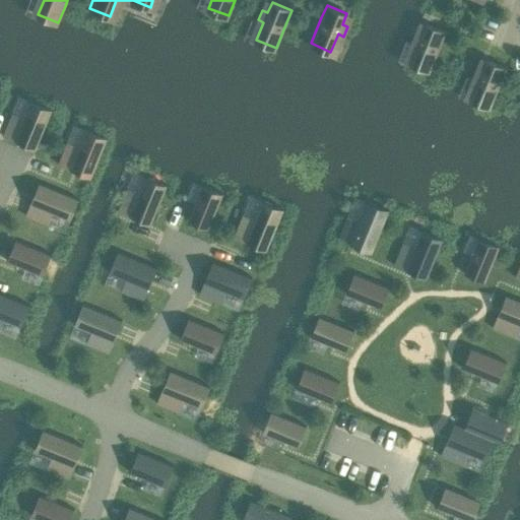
[(445,33),(425,24),(420,35),(415,31),(411,42),(416,45),(409,62),(429,70),(445,33)]
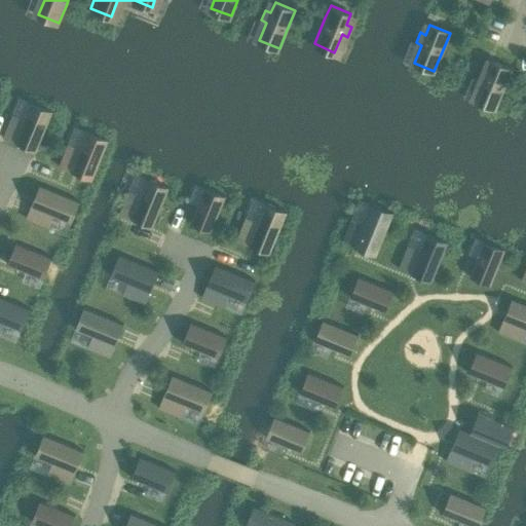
[(487,71),(482,69),(478,79),(483,81),(478,95),(476,99),(496,107),(498,102),(512,69),(492,61),(487,71)]
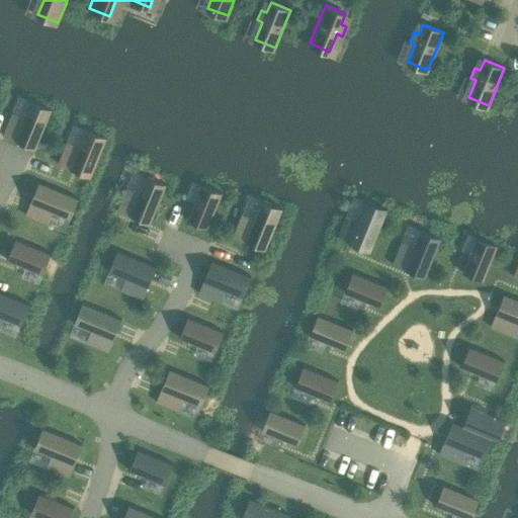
[(12,113),(3,134),(36,147),(52,110),(30,102),(24,117),(12,113)]
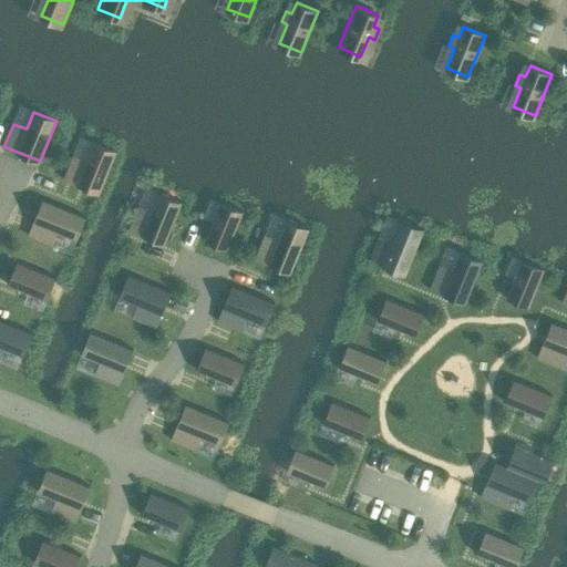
[(73,155),(64,177),(100,192),(116,152),(93,143),(86,160),(73,155)]
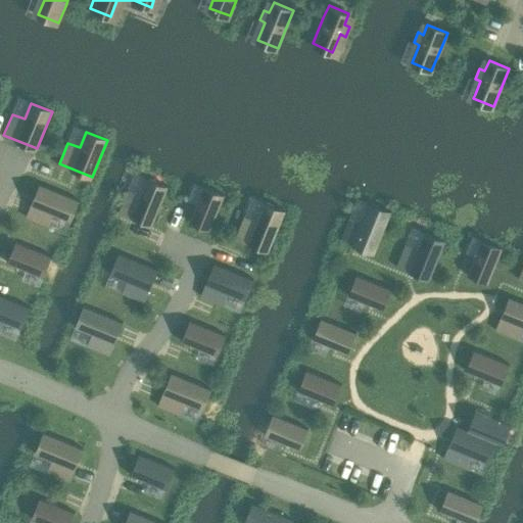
[(128,190),(119,210),(152,225),(168,188),(146,179),(140,195),(128,190)]
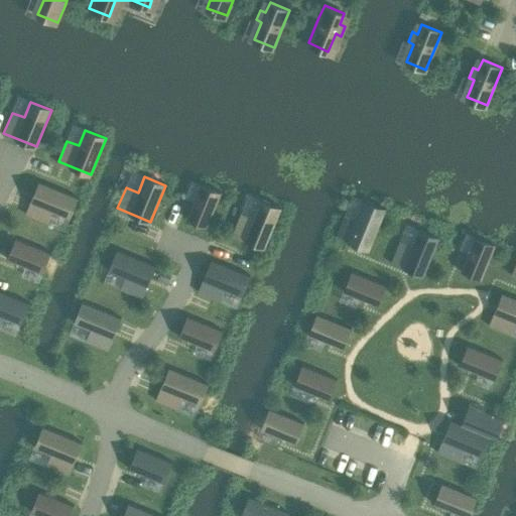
[(38,181),(25,214),(47,224),(52,212),(68,218),(77,197),(38,181)]
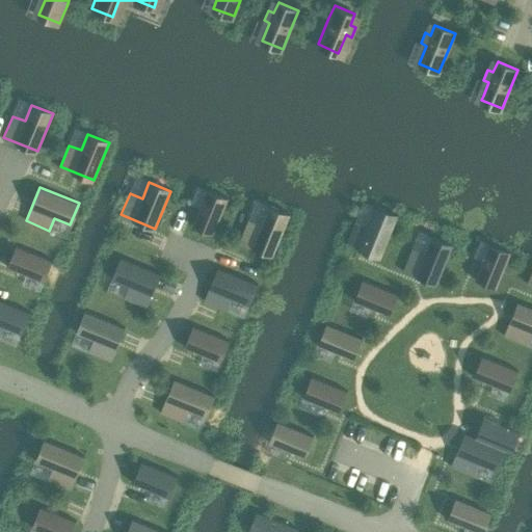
[(207,189),(192,225),(213,235),(229,198),(207,189)]
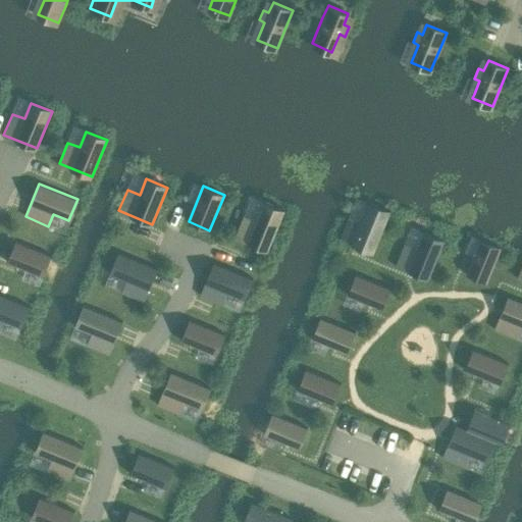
[(244,215),(235,237),(268,250),(284,211),(263,202),(256,220),(244,215)]
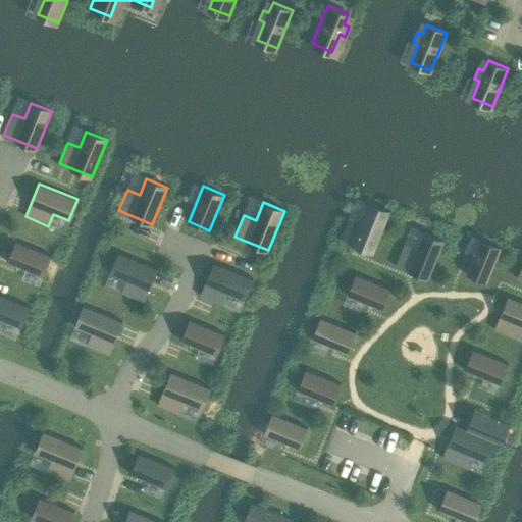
[(349,216),(340,239),(341,239),(341,237),(372,250),(371,252),(372,252),(387,214),(388,212),(389,210),(368,202),(367,204),(361,221),(350,216),(349,216)]
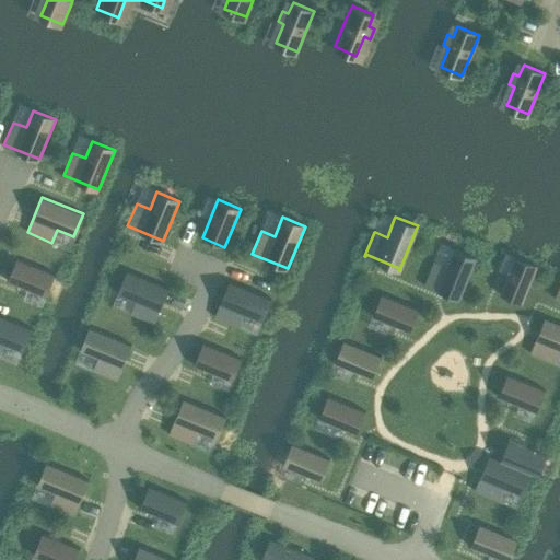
[(434,261),(424,286),(426,283),(458,298),(458,299),(459,300),(477,257),(454,248),(446,266),(434,261)]
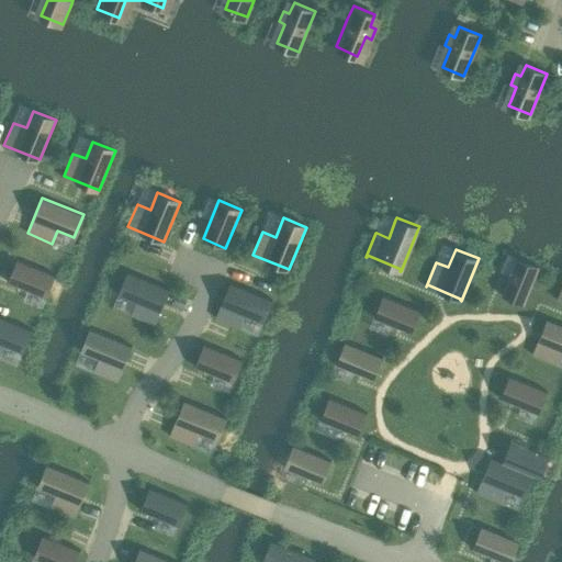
[(517,258),(502,295),(524,304),(539,268),(540,266),(538,266),(538,267),(517,258)]
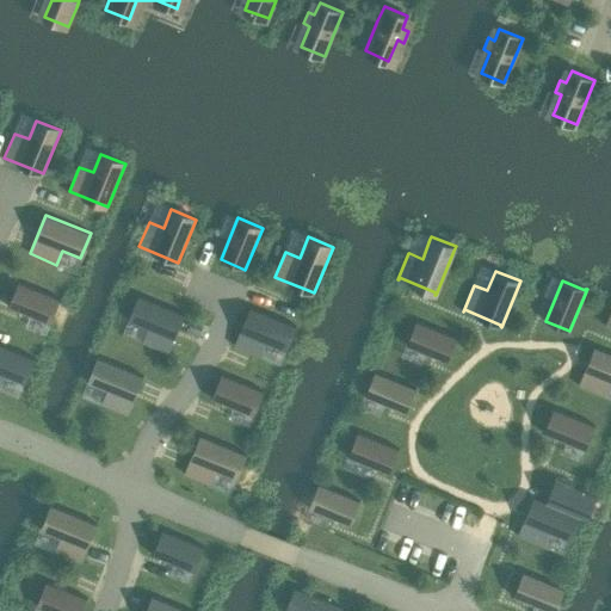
[(18,282),(8,307),(50,323),(60,298),(18,282)]
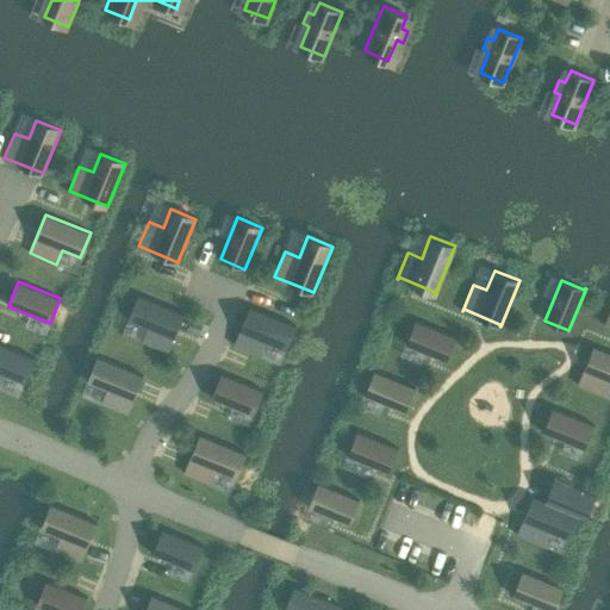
[(139,296),(130,321),(148,328),(142,342),(167,352),(182,313),(139,296)]
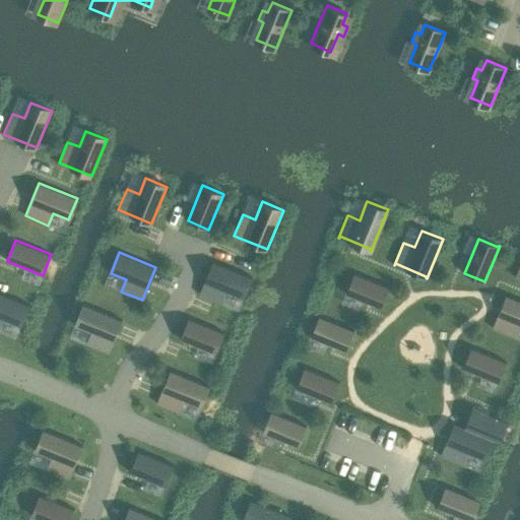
[(214,261),(200,295),(221,304),(226,291),(242,298),(251,276),(214,261)]
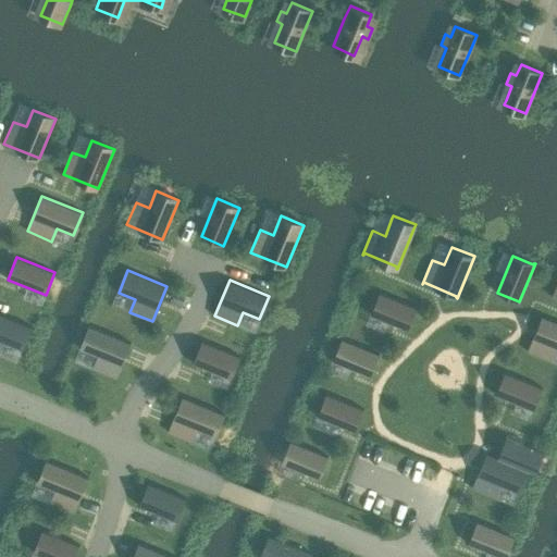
[(380,294),(371,316),(408,330),(417,308),(379,293),(379,294),(380,294)]
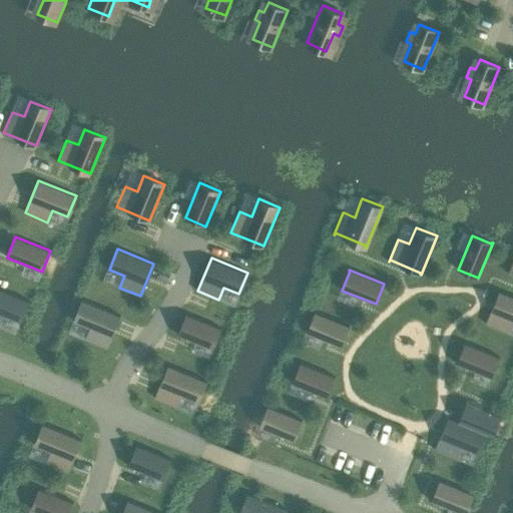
[(0,289),(0,323),(3,315),(19,321),(27,301),(0,289)]
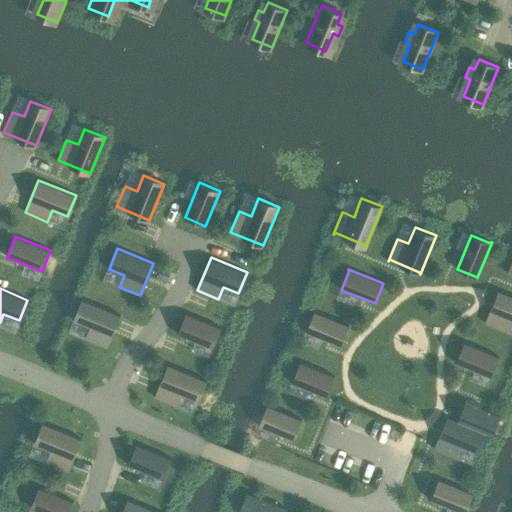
[(485,322),(485,323),(507,332),(511,320),(511,296),(498,290),(497,292),(499,292),(487,323),(485,322)]
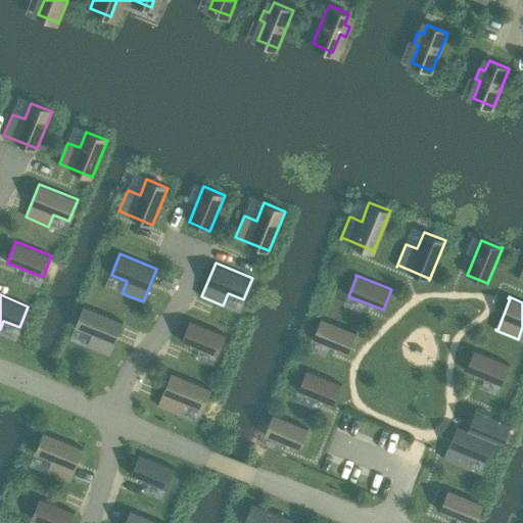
[(85,306),(77,327),(92,334),(87,345),(108,354),(122,321),(85,306)]
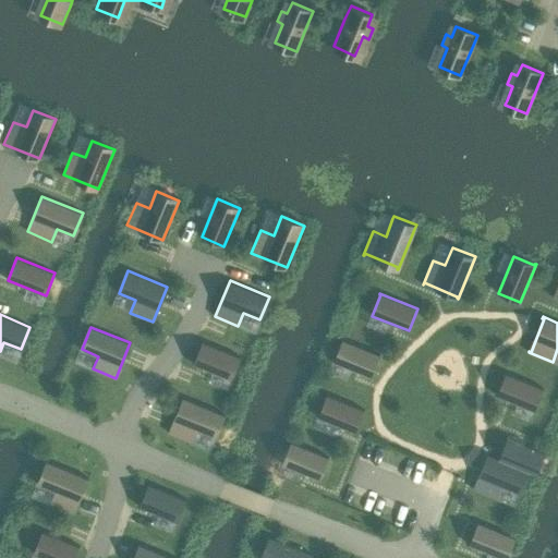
[(343,341),(335,362),(371,377),(380,354),(342,339),(341,340),(343,341)]
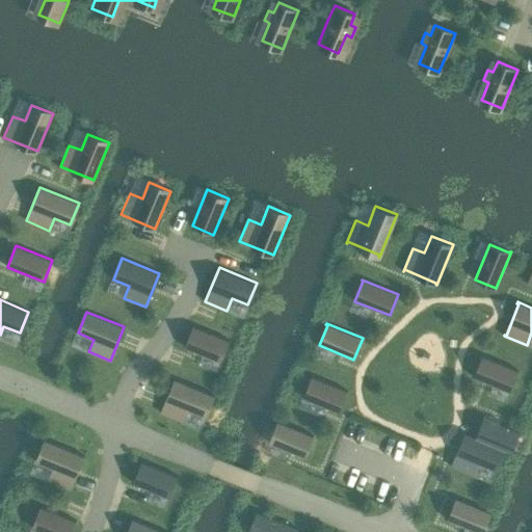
[(193,325),(184,347),(220,362),(230,340),(193,325)]
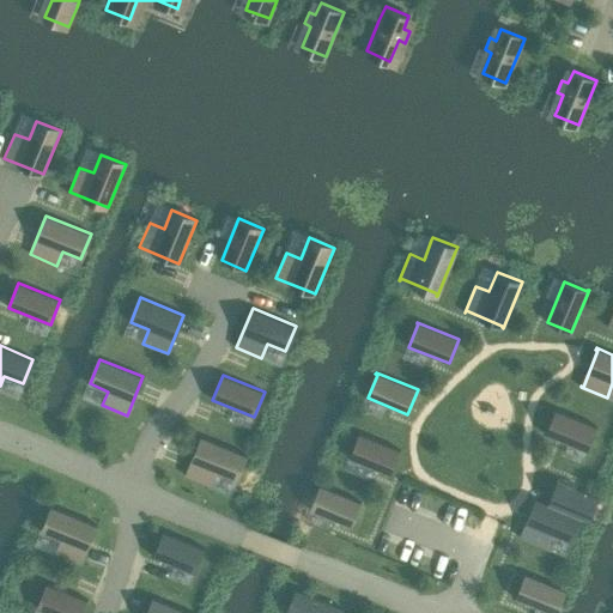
[(556,410),(545,435),(586,450),(595,428),(596,429),(598,426),(556,410)]
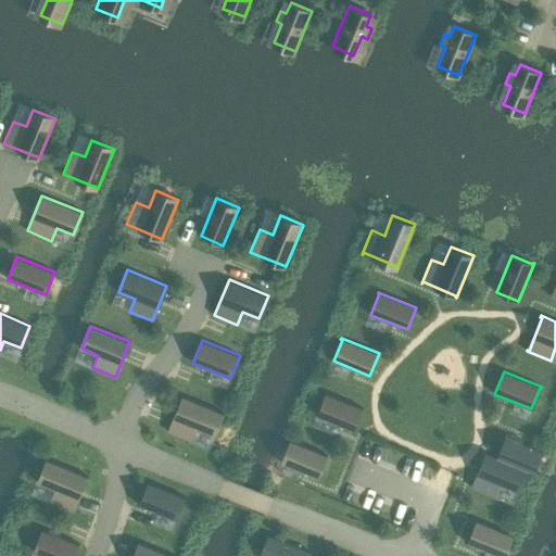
[(326,395),(317,416),(354,431),(363,408),(325,393),(325,394),(326,395)]
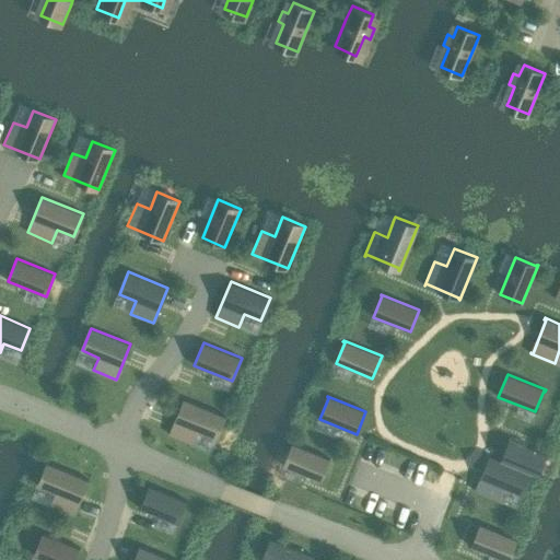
[(185,399),(170,435),(193,444),(198,431),(214,439),(224,416),(185,399)]
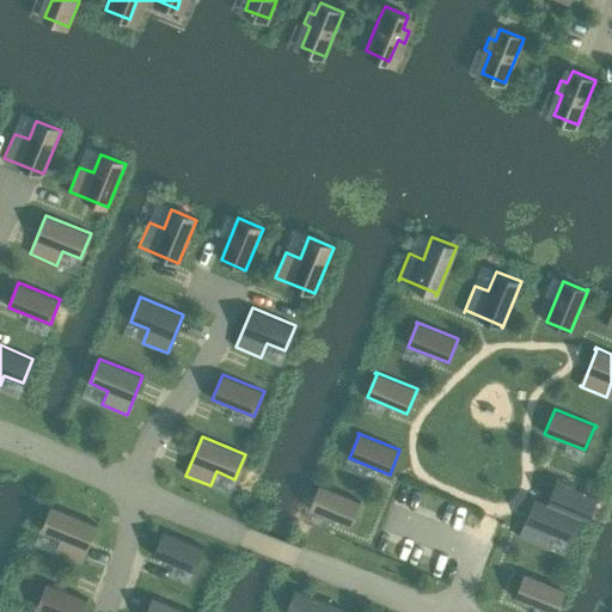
[(548,502),(546,503),(580,518),(588,521),(589,520),(587,519),(597,497),(598,499),(599,496),(574,487),(557,479),(548,502)]
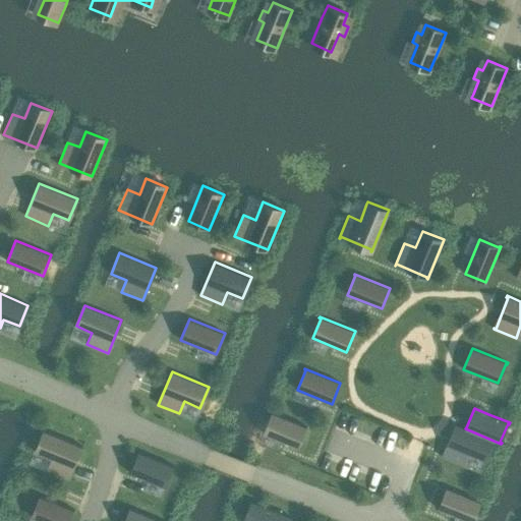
[(272,414),(265,433),(298,448),(306,426),(272,412),(271,413),(272,414)]
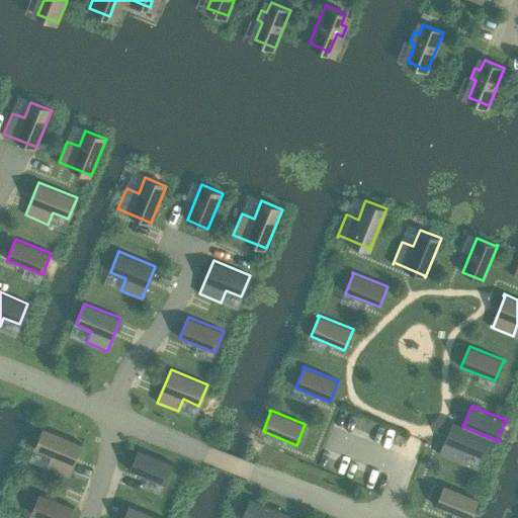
[(439,453),(461,462),(465,451),(483,457),(491,438),(462,426),(463,425),(452,421),(451,422),(453,423),(441,453),(439,453)]
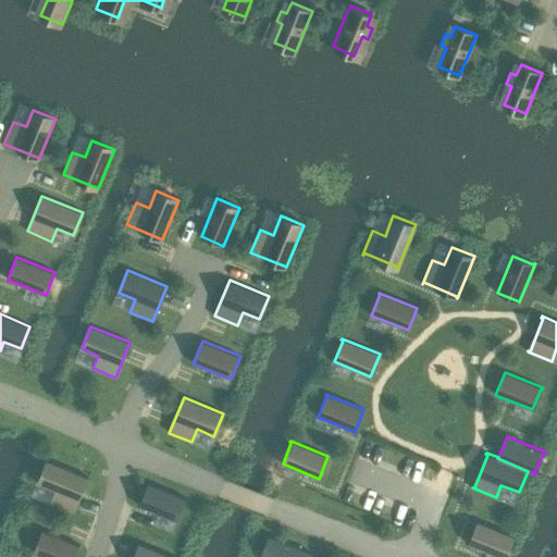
[(47,460),(37,483),(56,490),(50,503),(73,511),(87,477),(47,460)]
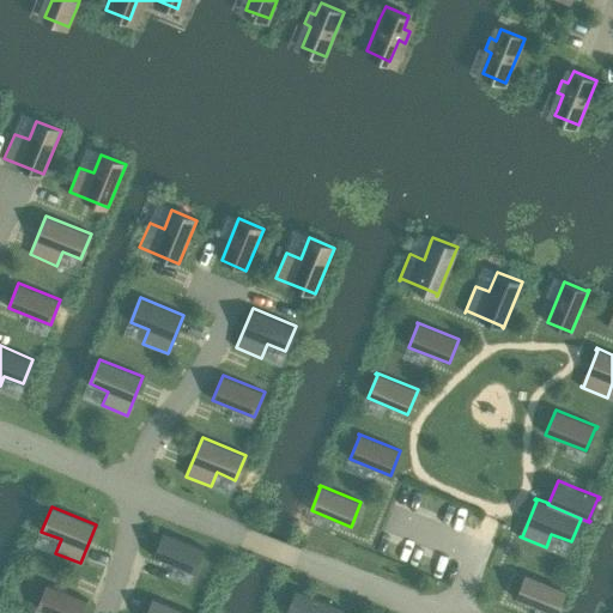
[(163,532),(152,557),(194,574),(205,548),(163,532)]
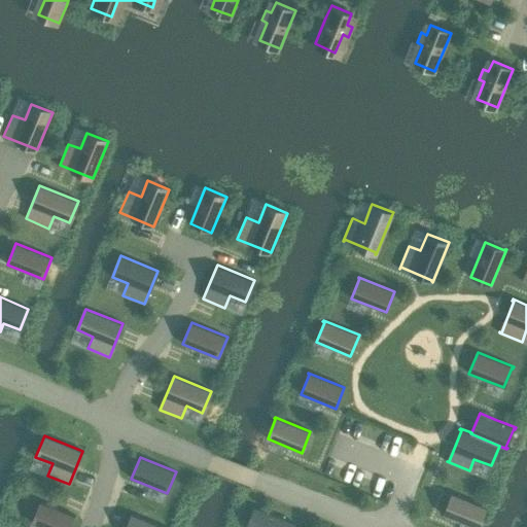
[(451,493),(443,514),(473,526),(477,526),(485,508),(486,508),(487,507),(451,493)]
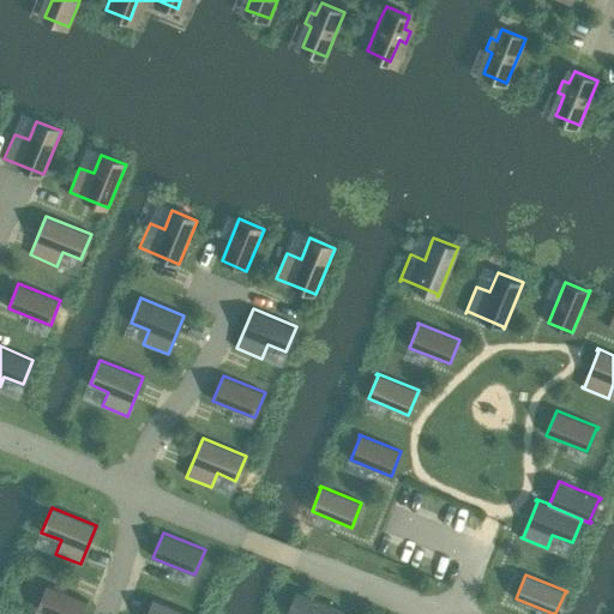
[(47,584),(36,609),(48,613),(83,613),(88,601),(47,584)]
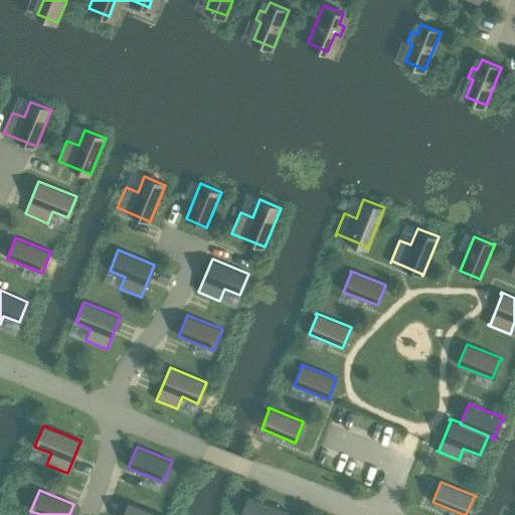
[(248,495),(239,514),(283,514),(285,512),(287,512),(288,511),(248,495)]
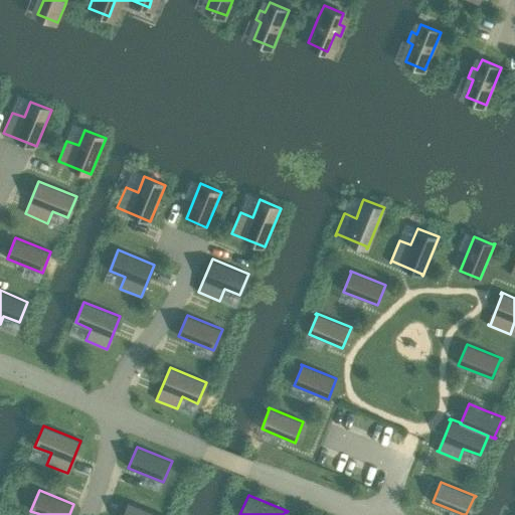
[(159,514),(129,502),(124,514),(159,514)]
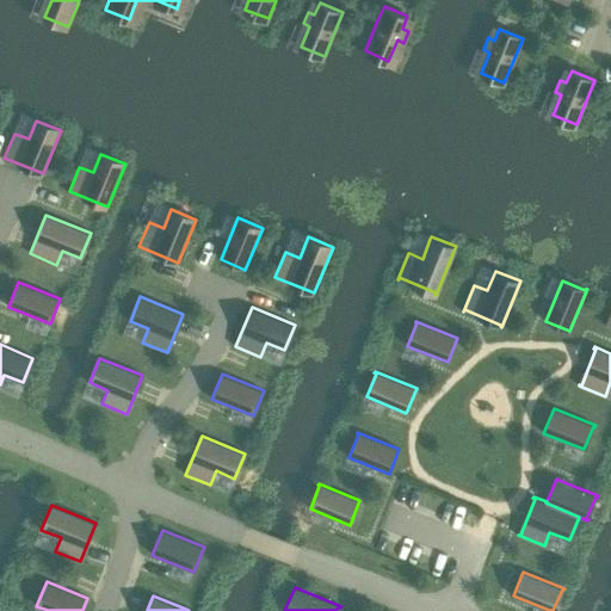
All buildings are outlined.
